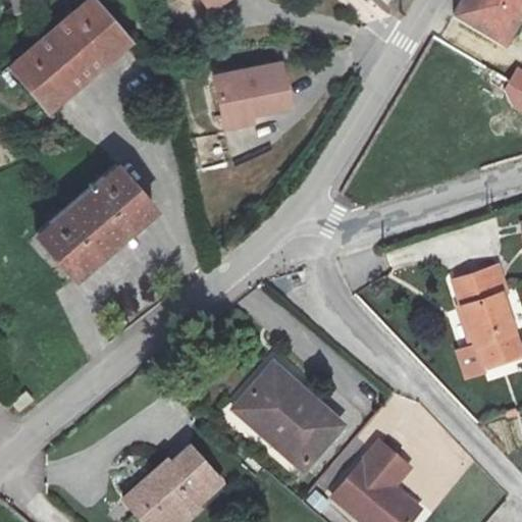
[(126,40),(91,0),(76,0),(6,65),(45,109),(126,40)]
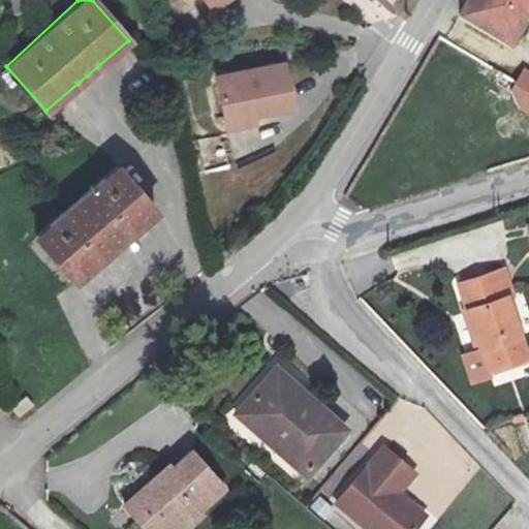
[(11,0),(13,11),(30,8),(29,0),(11,0)]
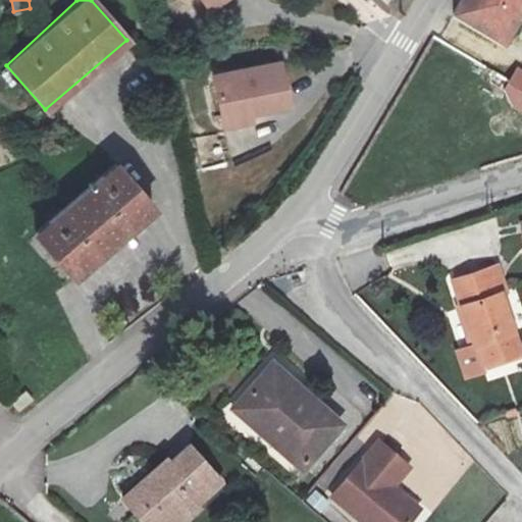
[(230,0),(207,0),(214,11),(230,0)]
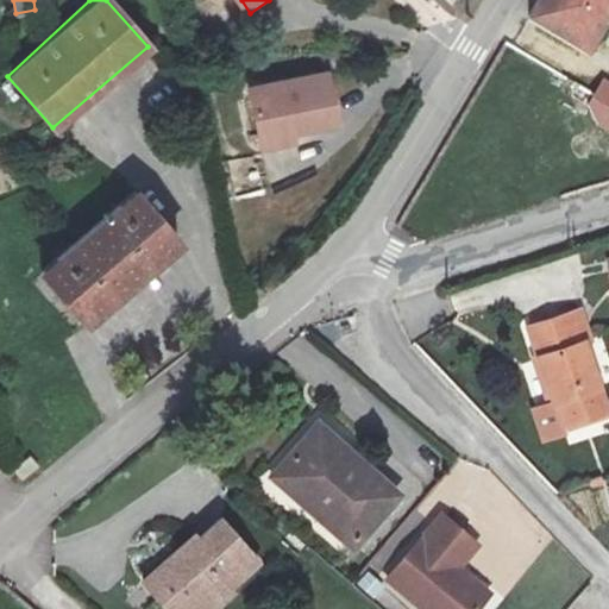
[(608,18),(608,0),(539,0),(532,14),(592,49),(608,18)]
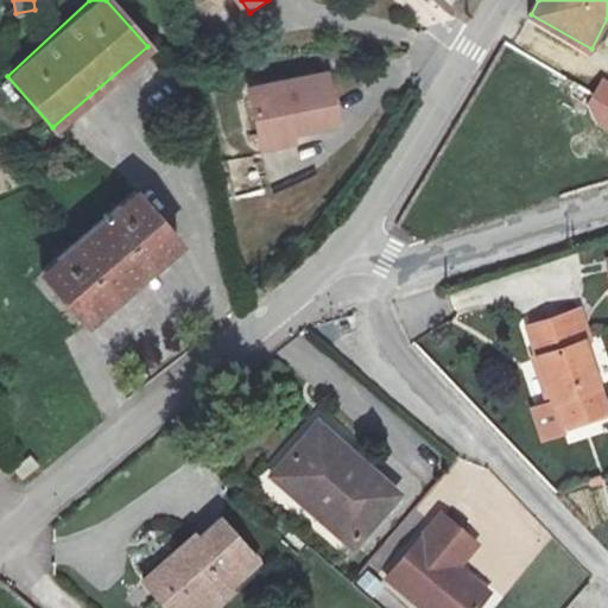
[(252,89),(264,149),(297,141),(295,132),(341,122),(330,73),(252,89)]
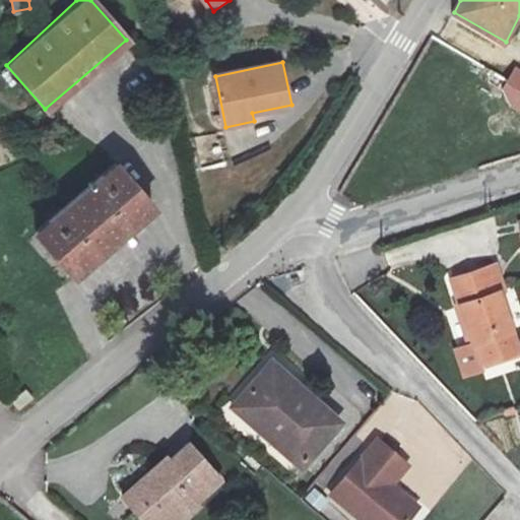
[(513,108),(519,111),(519,70),(517,68),(505,89),(513,108)]
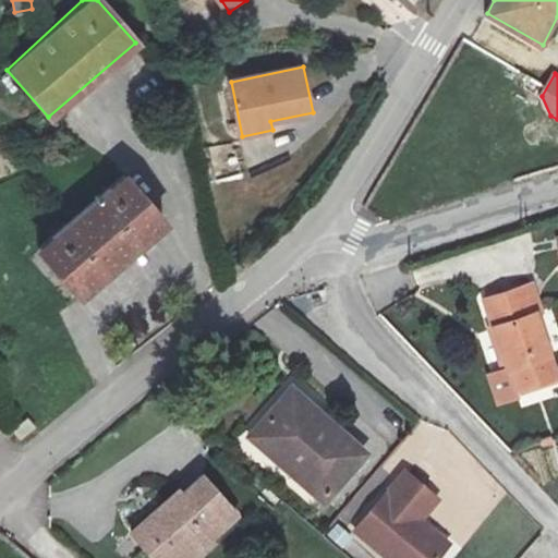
[(167,221),(128,177),(44,249),(83,295),(167,221)]
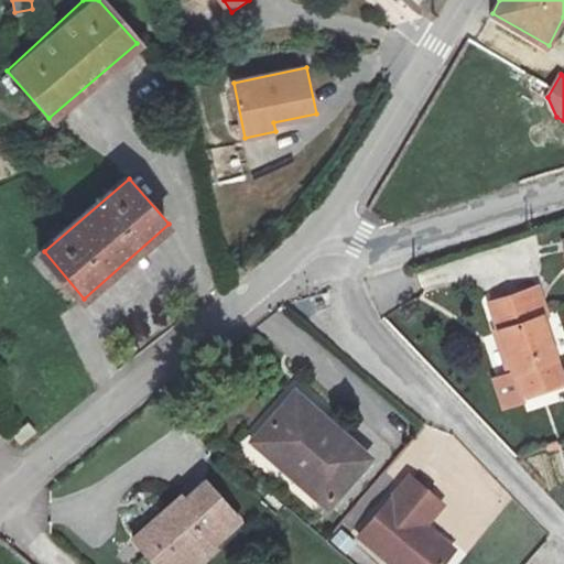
[(539,285),(492,302),(517,371),(520,370),(528,391),(563,379),(563,376),(543,315),(549,314),(539,285)]
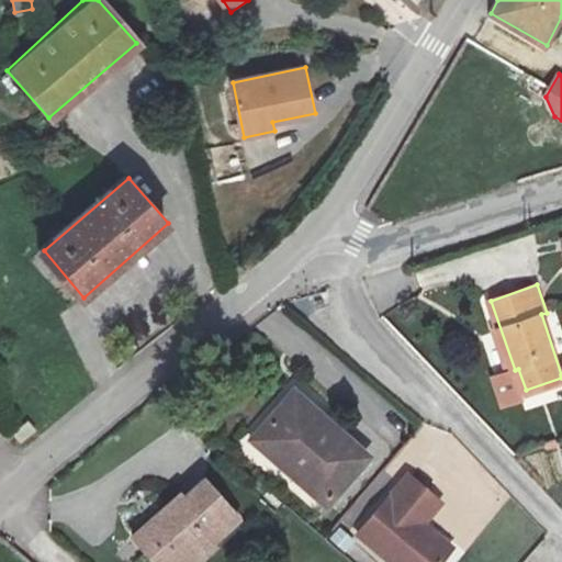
[(329,504),(370,459),(292,390),(251,435),(329,504)]
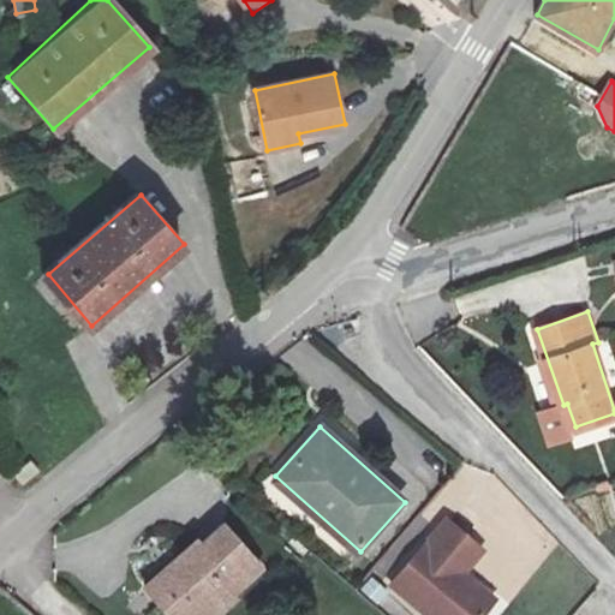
[(37,460),(22,475),(29,484),(46,470),(37,460)]
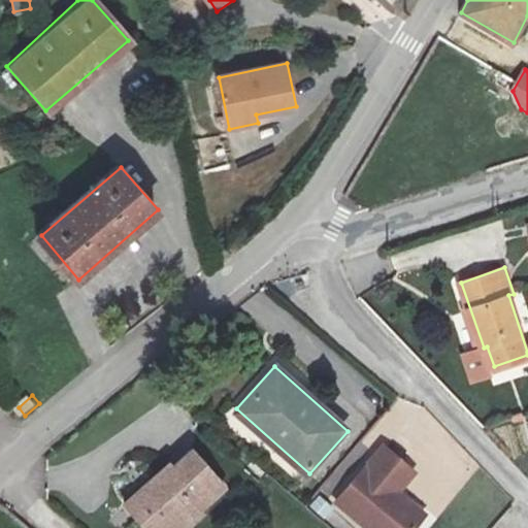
[(336,500),(369,527),(411,527),(424,514),(397,490),(414,471),(383,446),(336,500)]
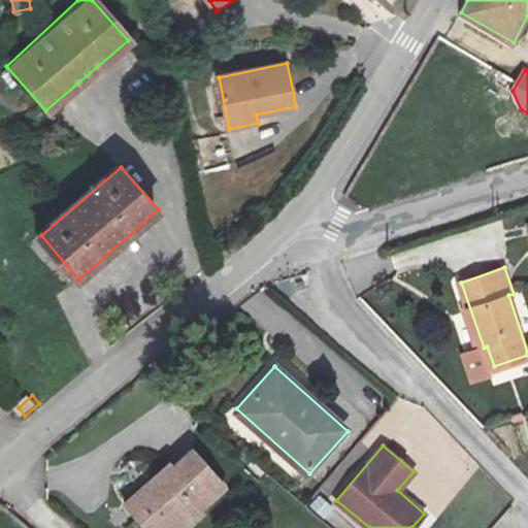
[(190,527),(205,514),(203,512),(229,486),(193,449),(175,466),(170,461),(126,505),(149,527),(190,527)]
